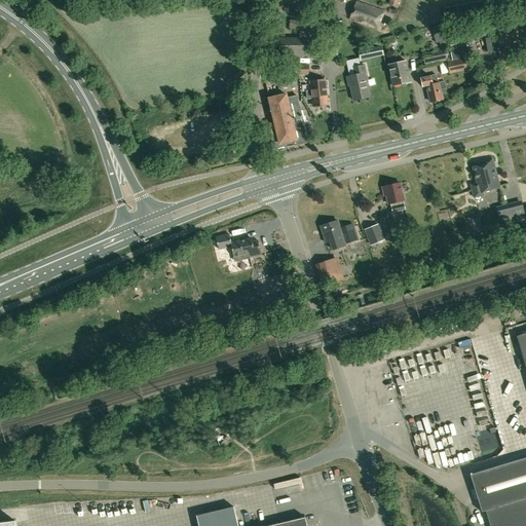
[(357,1),(350,20),(378,29),(384,11),(357,1)]
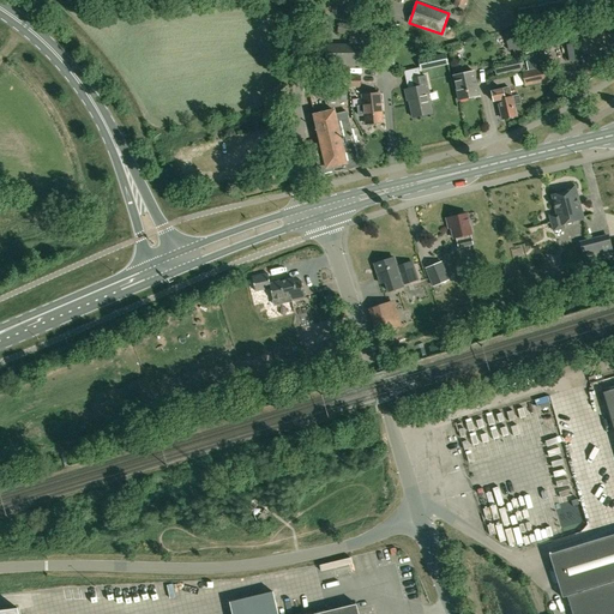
[(339,23),(337,32),(357,37),(359,26),(339,23)]
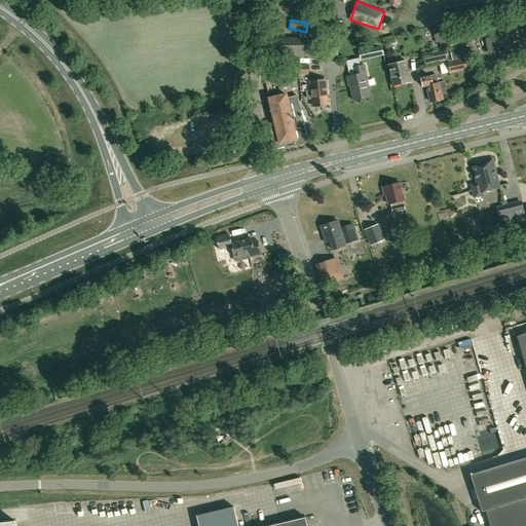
[(442,24),(431,27),(436,42),(440,42),(442,50),(422,54),(424,63),(447,59),(445,49),(448,48),(442,24)]
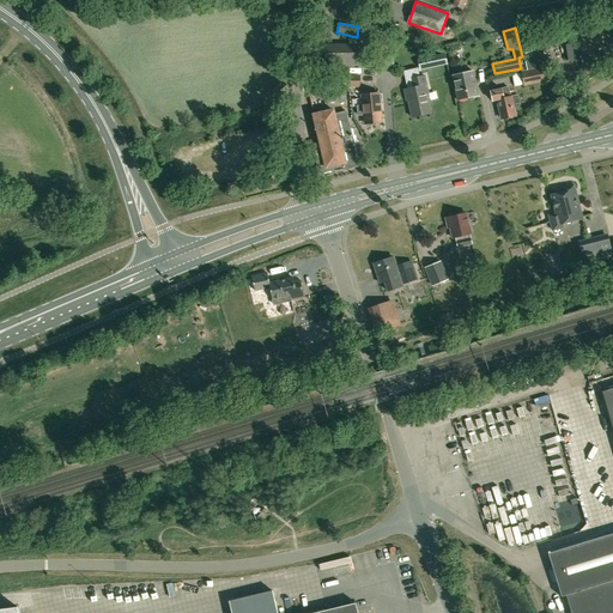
[(525,55),(535,53),(534,47),(539,47),(536,36),(521,40),(523,55),(525,55)]
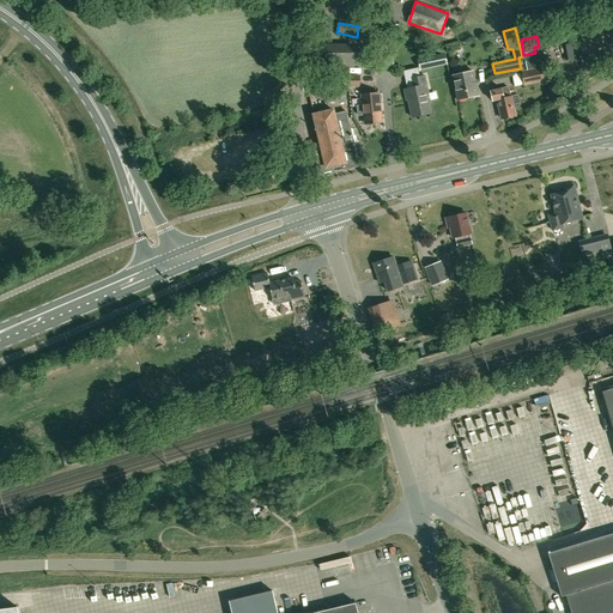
[(354,50),(335,50),(337,67),(356,67),(356,66),(356,62),(368,61),(378,61),(378,48),(354,49),(354,50)]
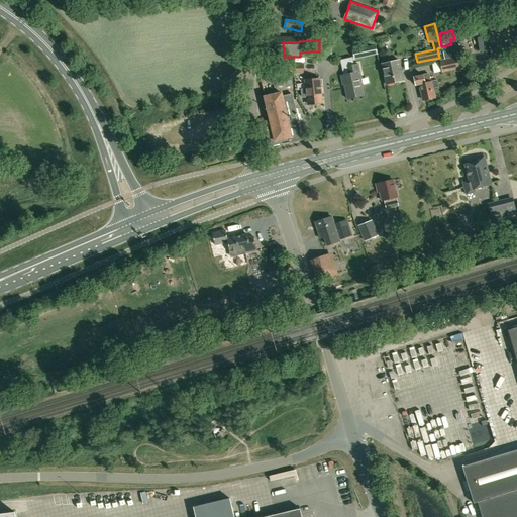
[(442,72),(460,69),(458,57),(457,58),(457,57),(460,56),(458,43),(451,44),(442,46),(445,60),(439,61),(442,72)]
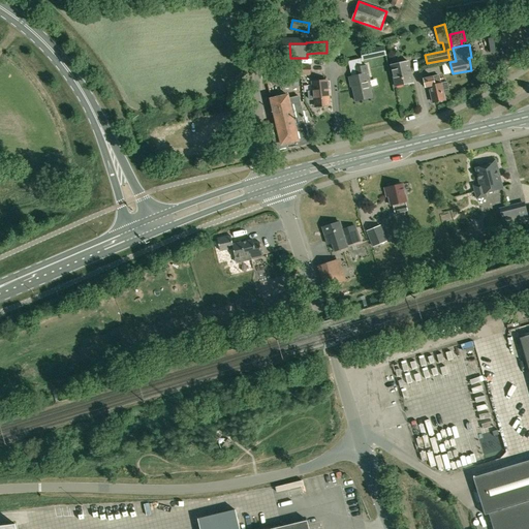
[(361,52),(362,60),(385,55),(383,47),(361,52)]
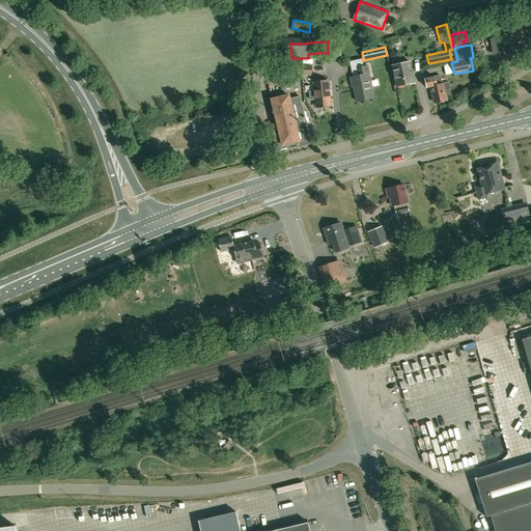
[(362,59),(350,62),(352,71),(353,77),(350,78),(352,87),(354,87),(357,102),(373,99),(370,81),(371,81),(368,65),(364,66),(362,59)]
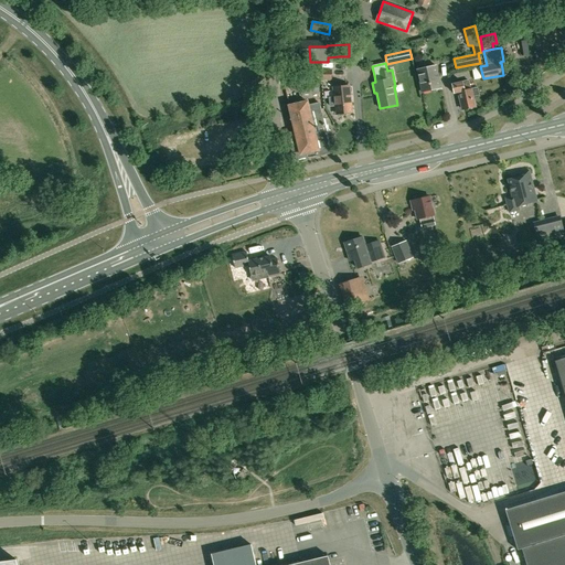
[(417,71),(422,93),(441,88),(436,66),(417,71)]
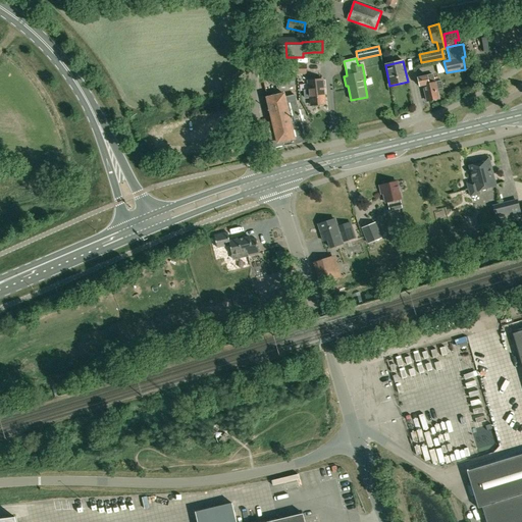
[(307,74),(307,64),(285,65),(285,75),(307,74)]
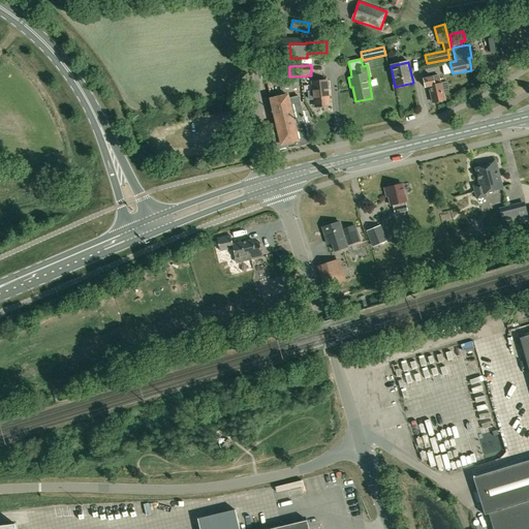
[(299,76),(289,76),(289,75),(281,75),(282,89),(299,88),(299,76)]
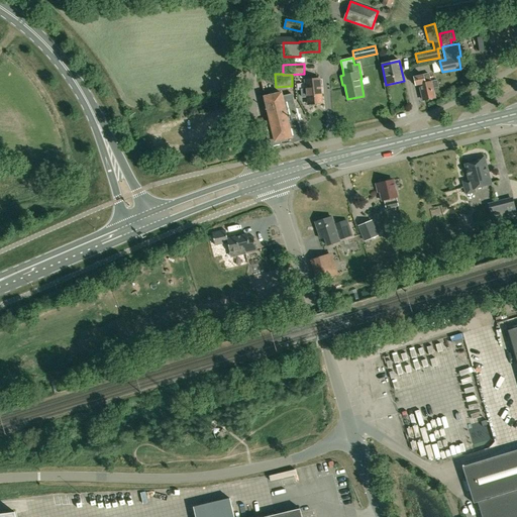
[(414,77),(416,86),(420,85),(423,100),(434,98),(432,89),(438,87),(436,81),(431,82),(430,82),(428,74),(414,77)]
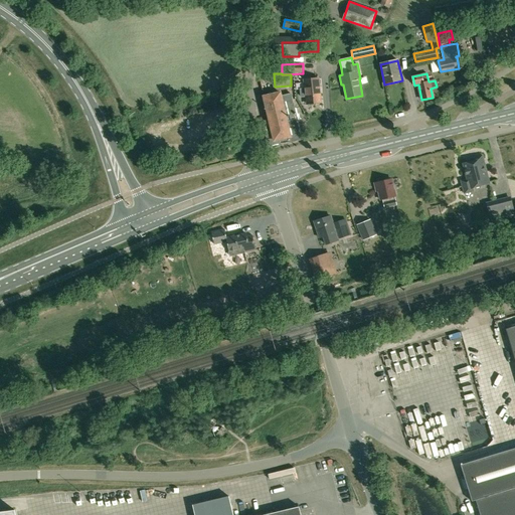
[(307,105),(309,105),(310,106),(313,105),(314,104),(321,103),(319,87),(318,78),(305,80),(306,89),(301,90),(302,97),(306,97),(307,105)]
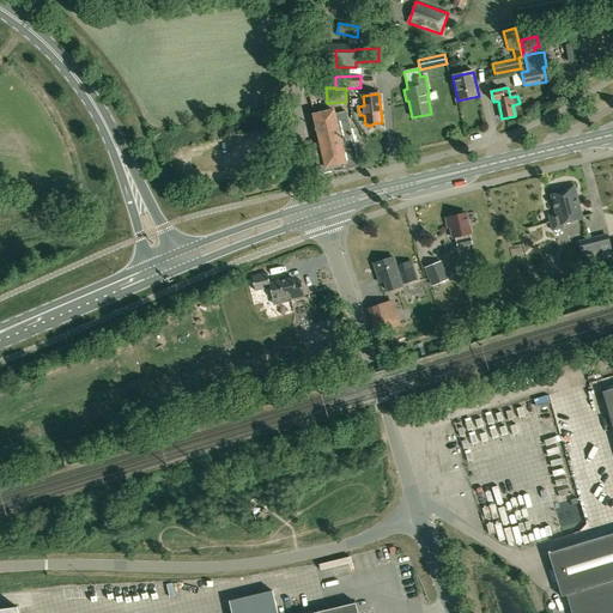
[(329,114),(314,117),(320,143),(315,144),(319,161),(321,169),(322,175),(359,165),(349,120),(346,111),(329,116),(329,114)]
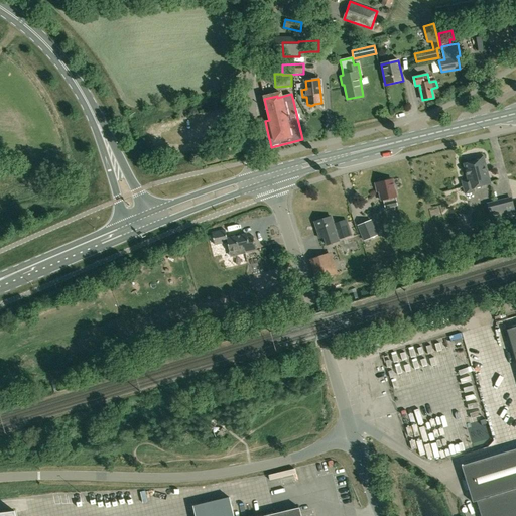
[(465,164),(469,179),(463,181),(466,194),(475,191),(474,188),(491,184),(484,156),(475,158),(475,161),(465,164)]
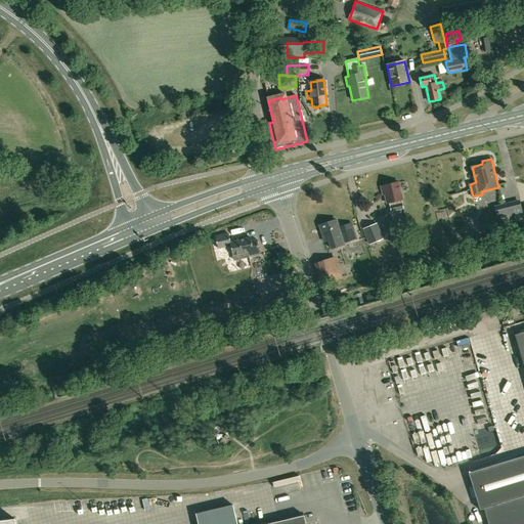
[(385,194),(387,204),(390,203),(392,211),(403,209),(401,201),(403,200),(399,182),(381,187),(383,194),(385,194)]
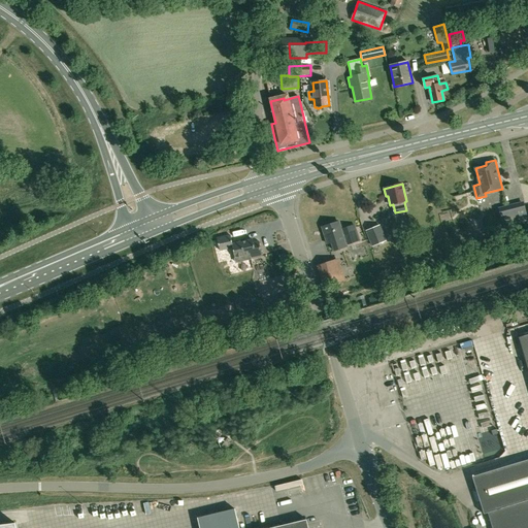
[(527,218),(524,204),(499,210),(503,227),(527,220),(527,218)]
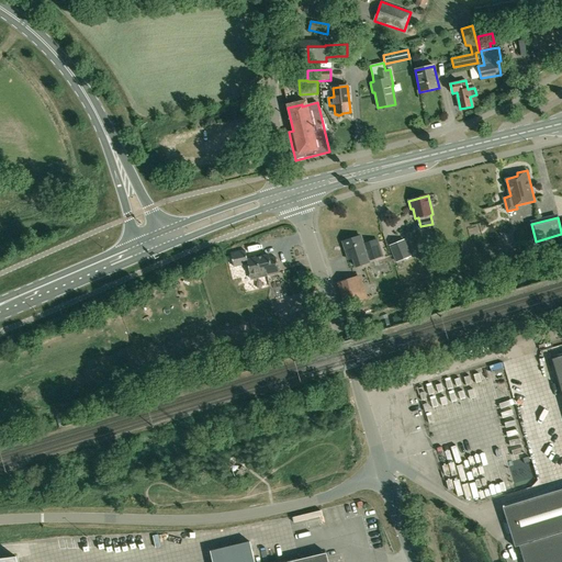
[(360,236),(344,242),(348,256),(352,255),(357,267),(369,262),(369,261),(382,256),(377,239),(363,245),(360,236)]
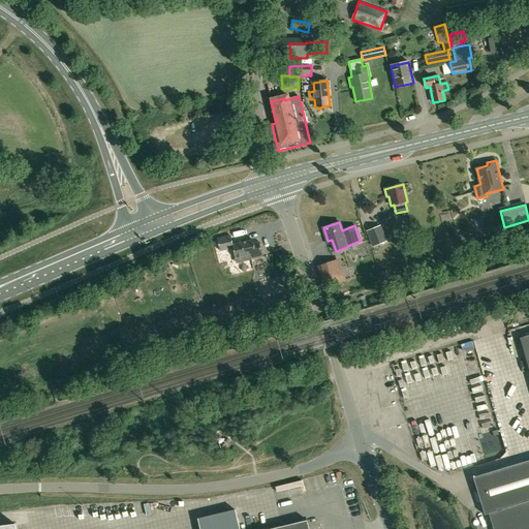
[(380,226),(367,231),(373,248),(386,243),(380,226)]
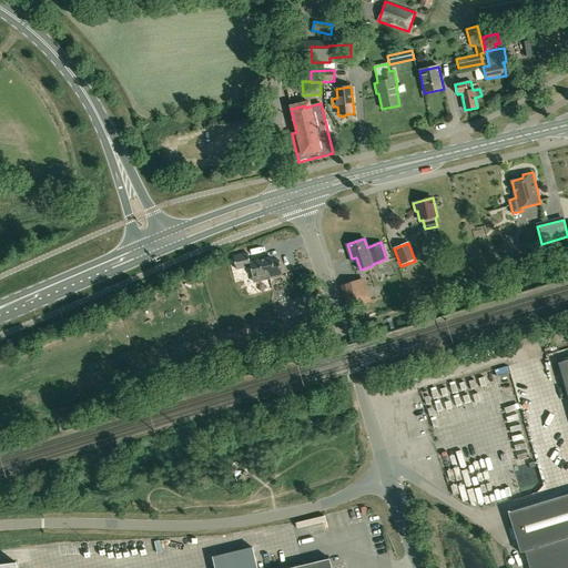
[(279,260),(272,261),(272,257),(250,262),(247,253),(233,256),(236,269),(250,266),(253,282),(282,275),(279,260)]
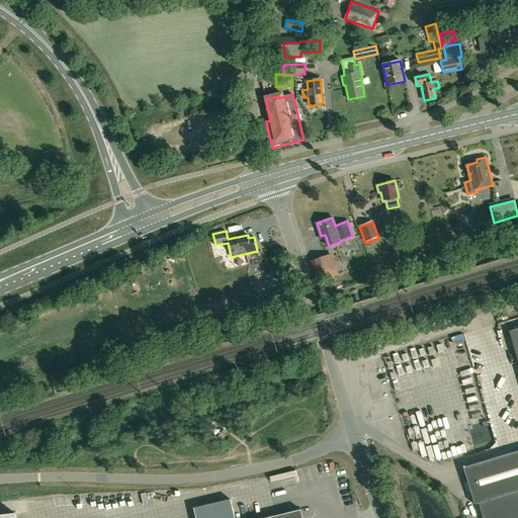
[(339,275),(332,253),(310,261),(318,282),(339,275)]
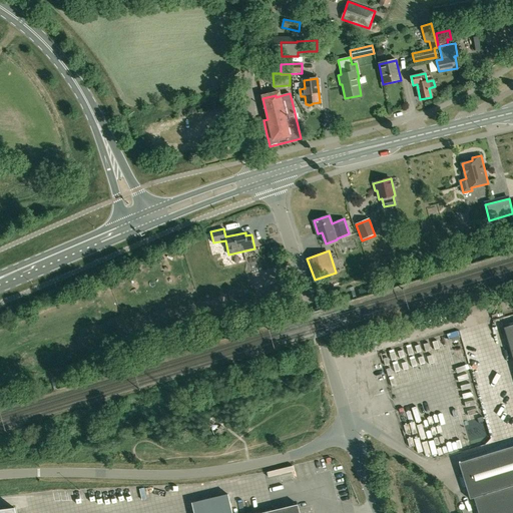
[(512,512),(512,324),(504,327),(512,358),(512,446),(458,462),(469,499),(473,498),(477,512),(512,512)]
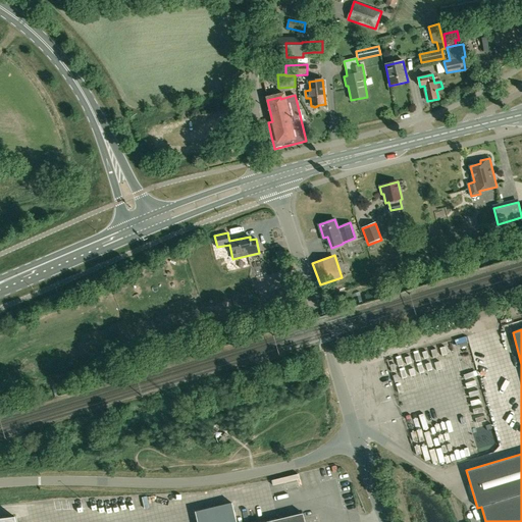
[(223,445),(230,436),(225,432),(219,440),(223,445)]
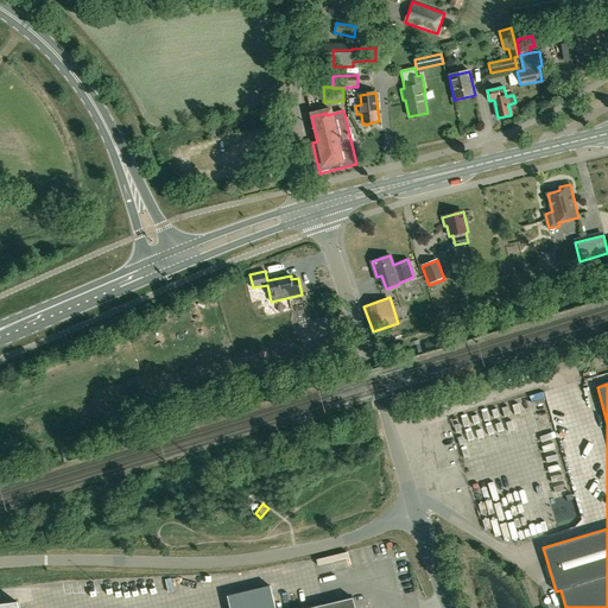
[(355,607),(353,597),(310,607),(273,607),(268,587),(227,596),(229,607),(355,607)]
